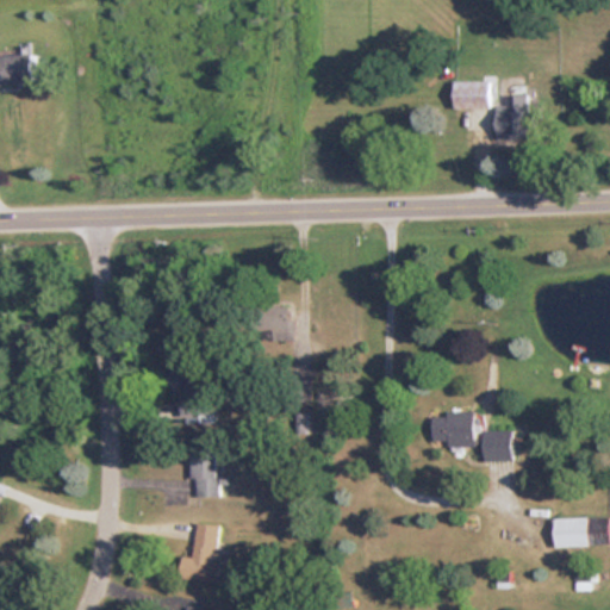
[(35,54),(0,55),(0,83),(36,83),(35,54)]
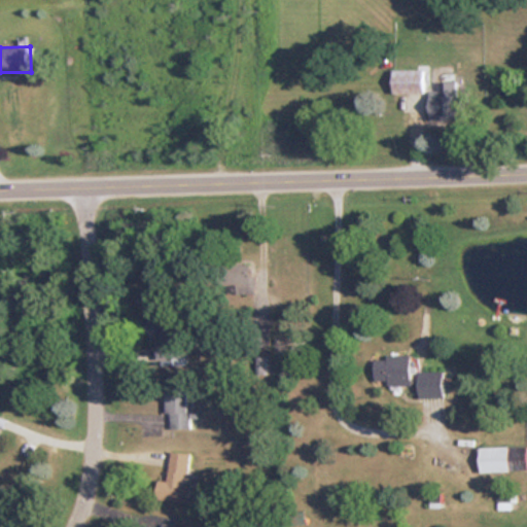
[(424,70),(392,70),(392,93),(424,93),(424,70)]
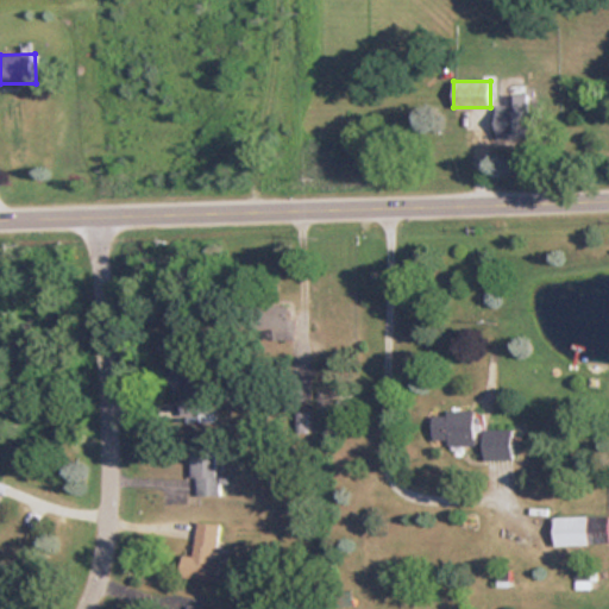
[(529,95),(506,95),(506,105),(496,105),(496,139),(529,139),(529,95)]
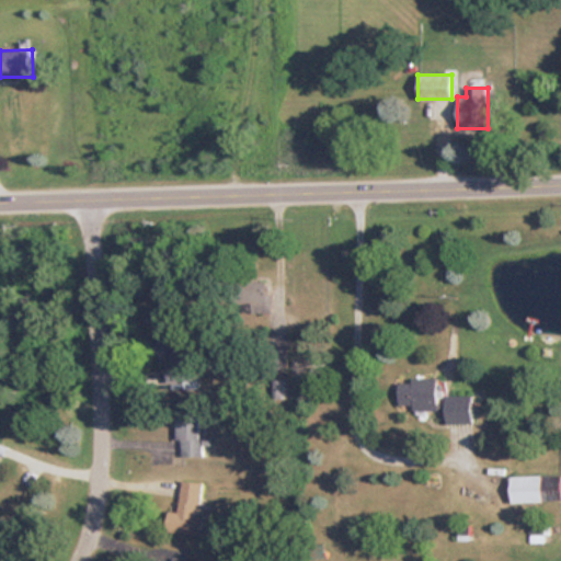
[(270,283),(242,283),(242,309),(270,309),(270,283)]
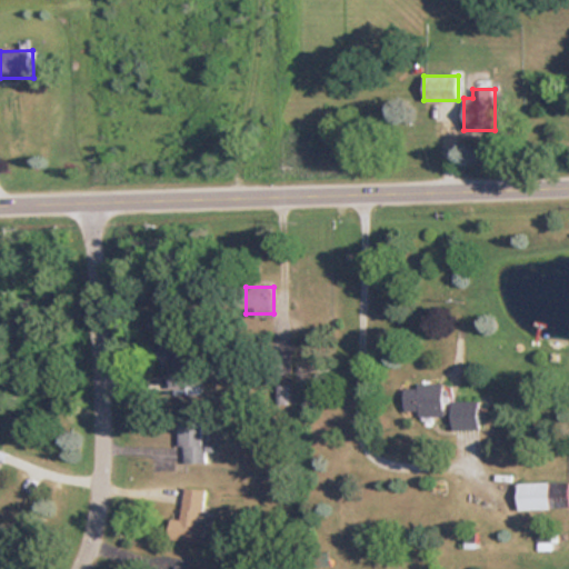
[(402,390),(403,416),(438,415),(438,430),(478,429),(478,402),(442,402),(442,389),(402,390)]
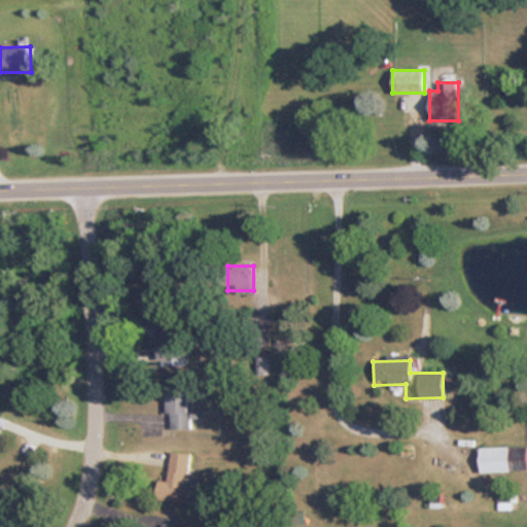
[(166,430),(188,430),(188,388),(166,388),(166,430)]
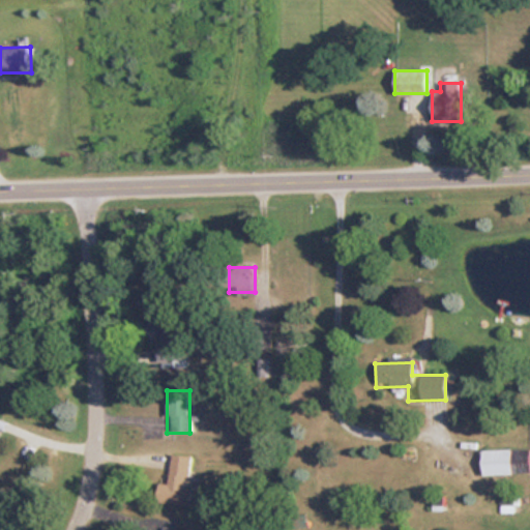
[(529,448),(481,448),(481,474),(529,474),(529,448)]
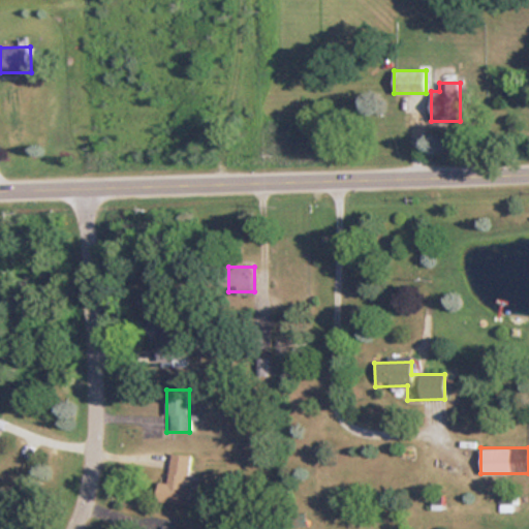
[(188,505),(190,487),(185,486),(188,456),(169,453),(166,483),(157,481),(155,501),(188,505)]
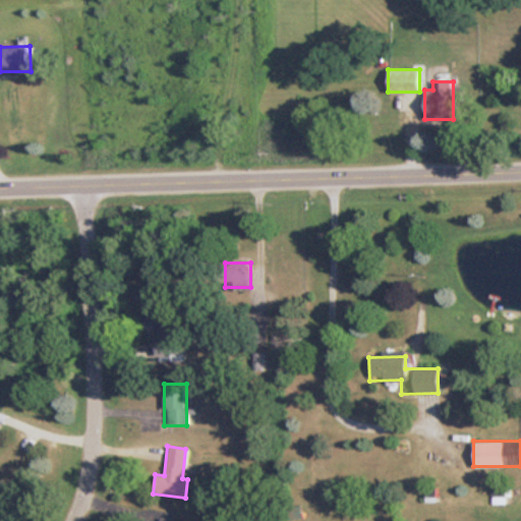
[(510,495),(509,486),(491,487),(493,497),(510,495)]
